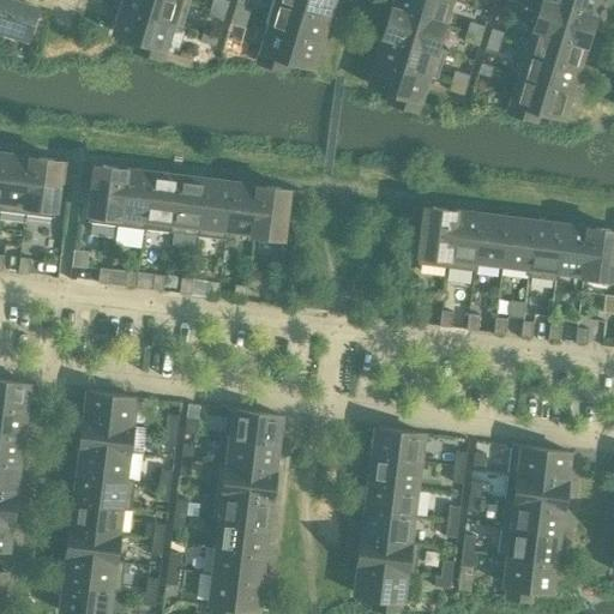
[(0,0),(0,30),(28,38),(36,10),(12,1),(12,0),(0,0)]
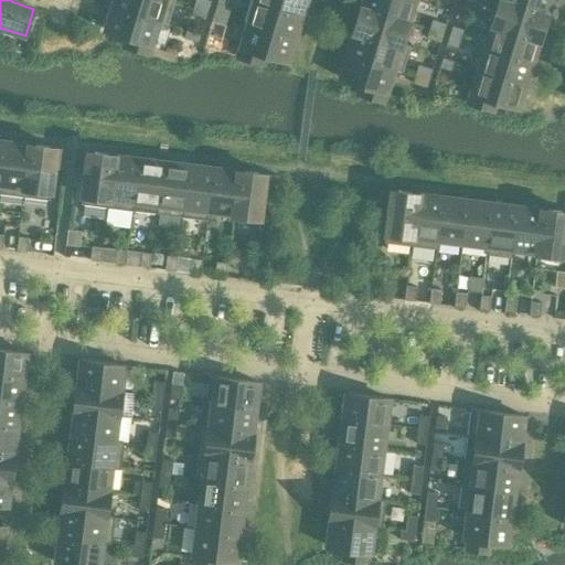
[(173,0),(114,0),(113,6),(159,20),(159,22),(168,24),(176,0),(173,0)]
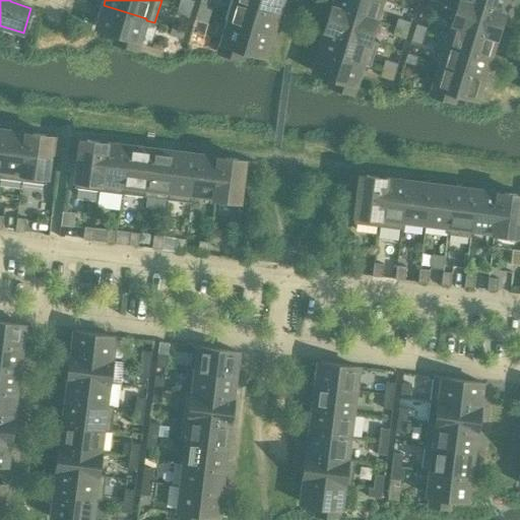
[(189,0),(180,0),(179,6),(192,9),(194,2),(189,0)]
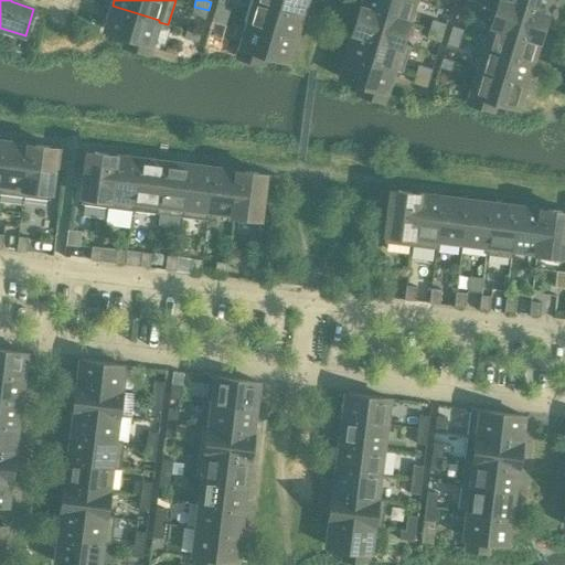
[(256,0),(248,23),(295,38),(302,14),(256,0)]
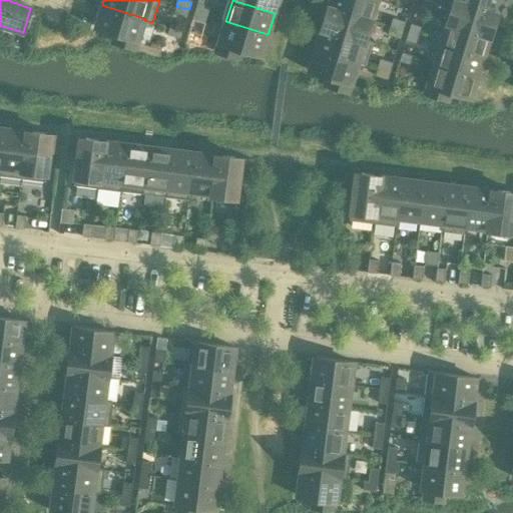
[(231,0),(232,0),(275,13),(278,0),(231,0)]
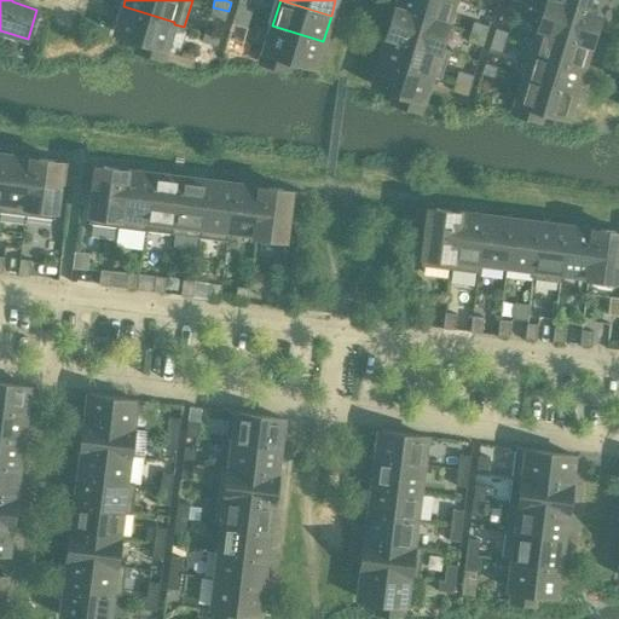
[(398,0),(395,9),(447,24),(453,0),(398,0)]
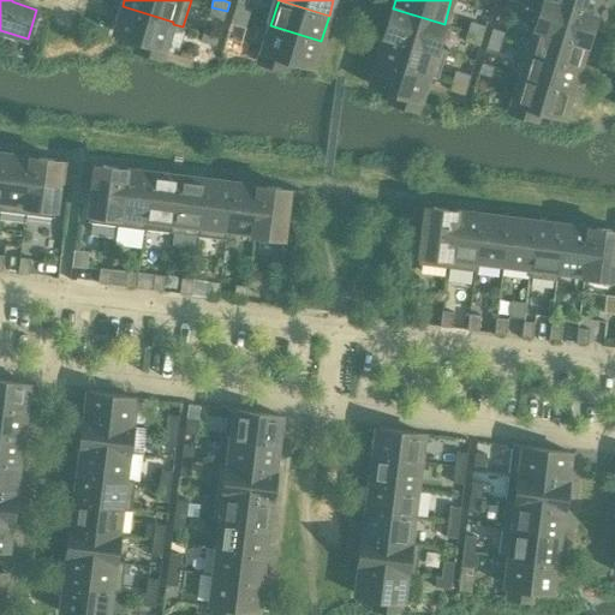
[(544,0),(544,1),(595,17),(599,0),(544,0)]
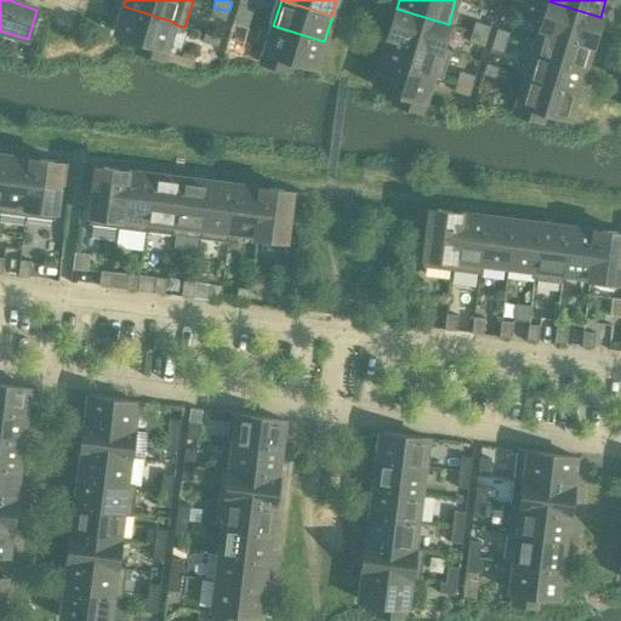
[(600,17),(550,1),(542,26),(593,41),(600,17)]
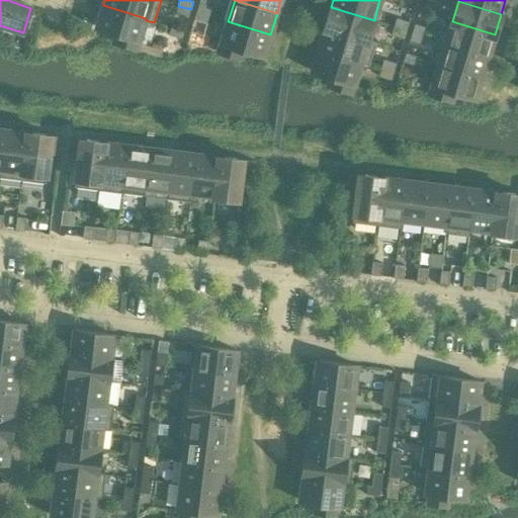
[(199,3),(197,11),(209,15),(212,7),(199,3)]
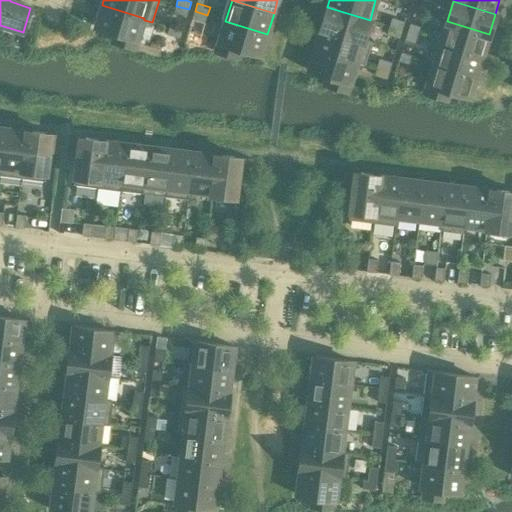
[(144,18),(102,5),(95,28),(115,34),(113,43),(135,50),(144,20),(144,18)]
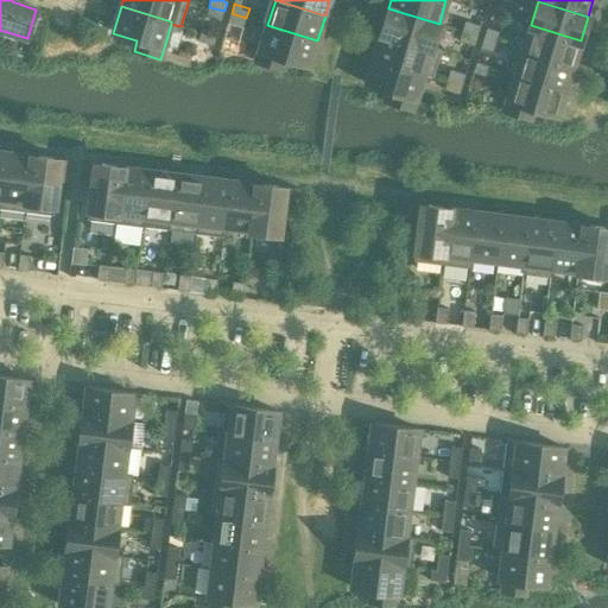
[(225,11),(209,7),(206,17),(221,21),(225,11)]
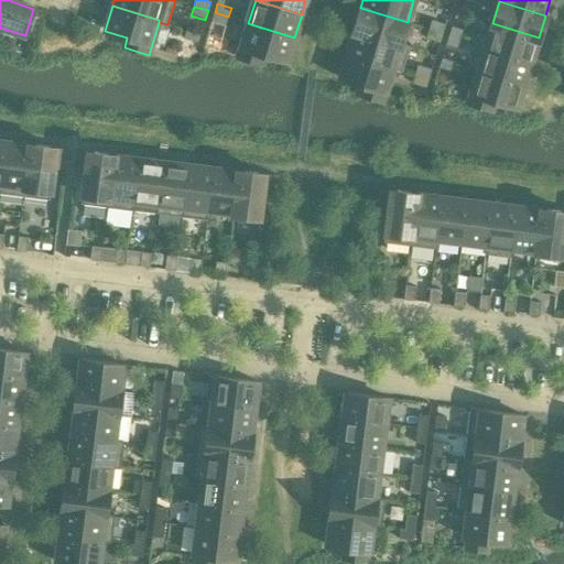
[(408,22),(360,8),(354,31),(400,45),(401,44),(408,22)]
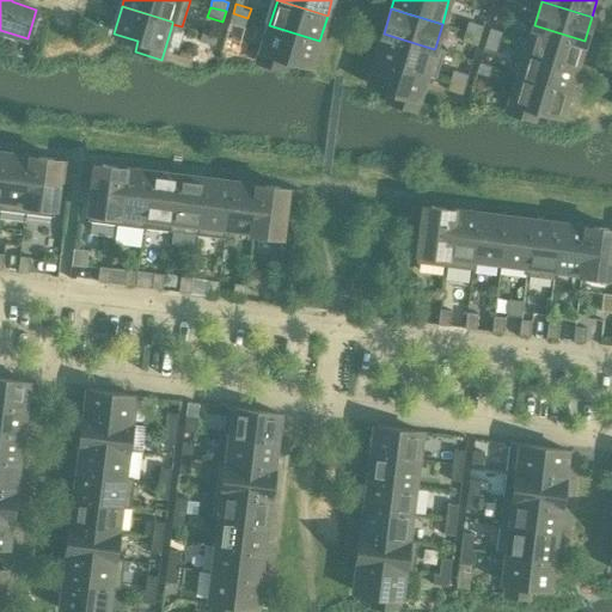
[(248,18),(233,13),(230,24),(245,29),(248,18)]
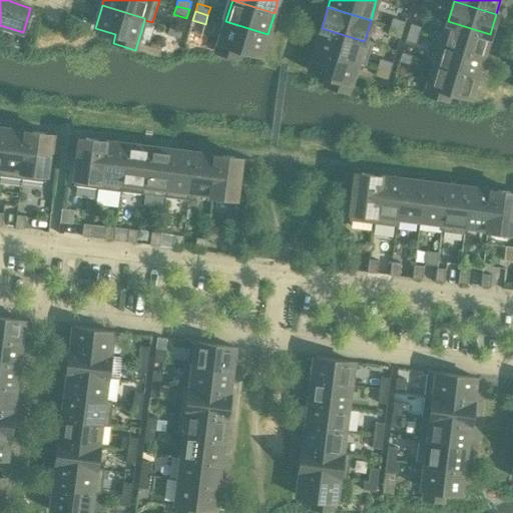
[(390,26),(403,30),(405,22),(393,18),(390,26)]
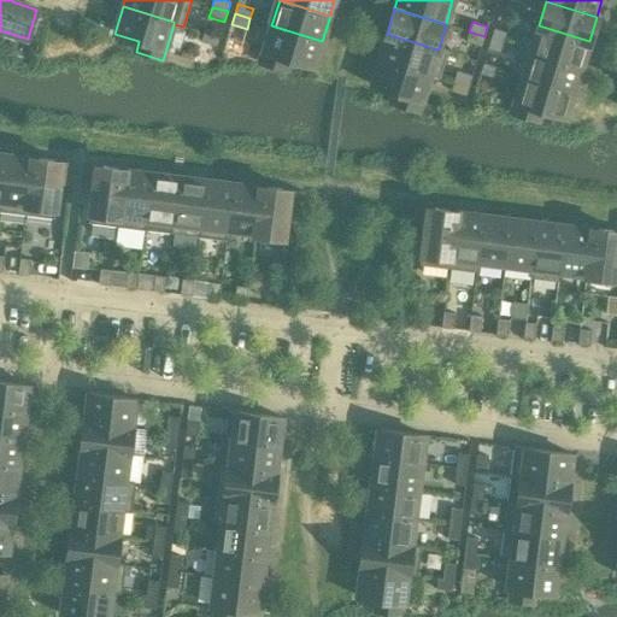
[(322,41),(271,25),(260,63),(287,71),(291,60),(315,68),(322,41)]
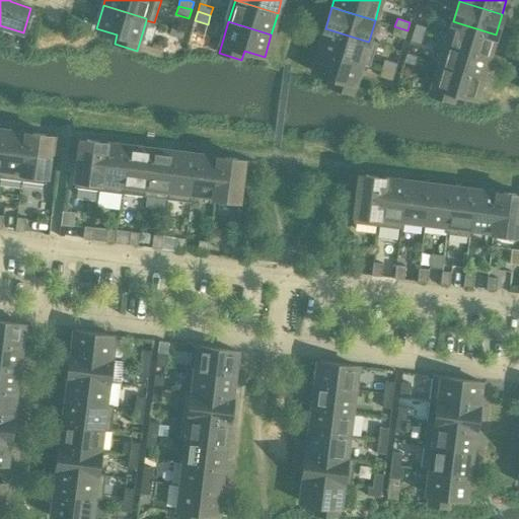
[(453,21),(447,42),(446,43),(489,56),(496,34),(453,21)]
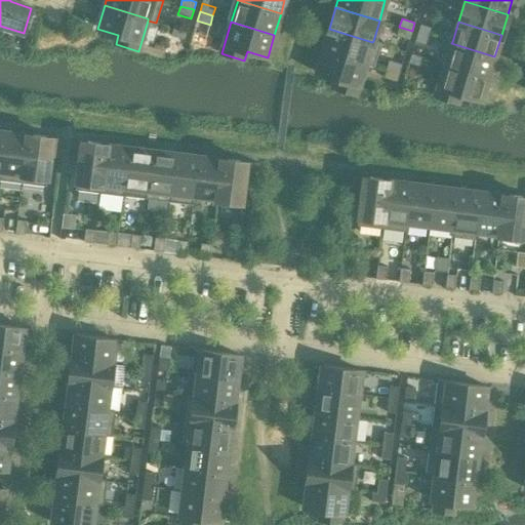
[(420,25),(417,33),(431,37),(434,29),(420,25)]
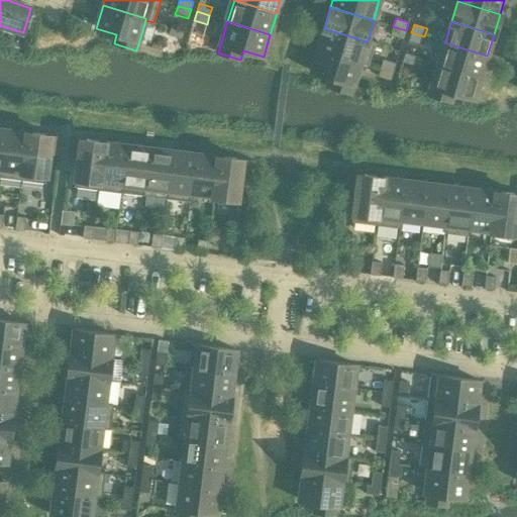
[(184,30),(171,26),(169,35),(182,39),(184,30)]
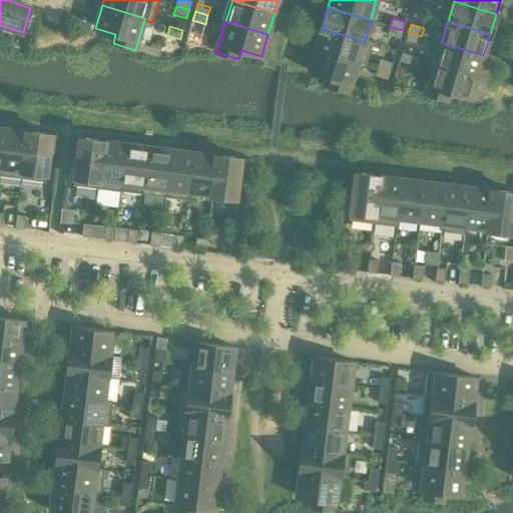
[(403,30),(390,26),(388,35),(400,39),(403,30)]
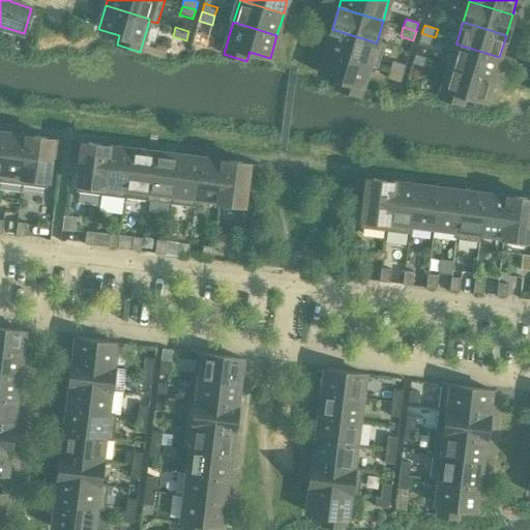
[(376,42),(332,29),(326,50),(370,63),(369,64),(378,67),(385,43),(377,41),(376,42)]
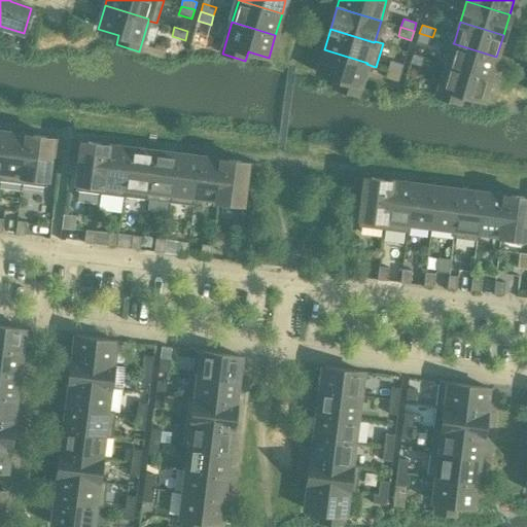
[(432,37),(419,33),(417,41),(429,45),(432,37)]
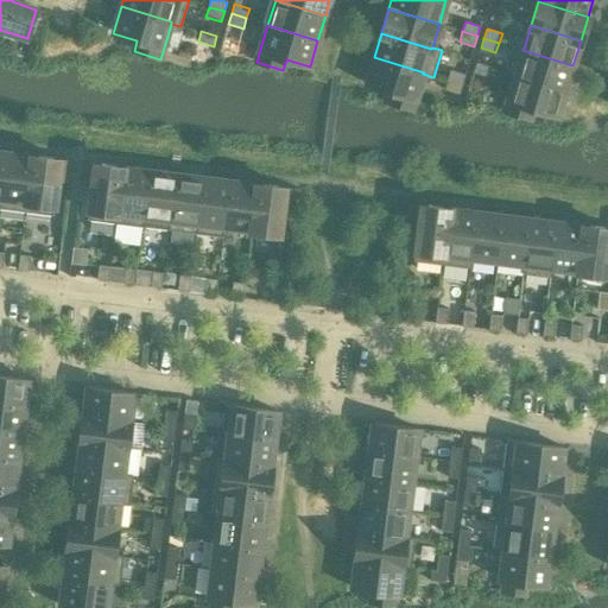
[(523,50),(524,49),(513,45),(505,73),(514,75),(515,75),(565,90),(572,65),(523,50)]
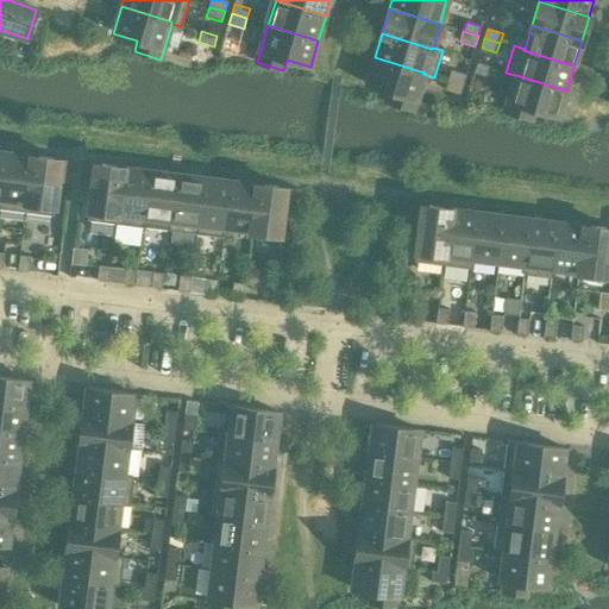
[(425,73),(375,57),(366,83),(389,90),(387,101),(413,110),(424,74),(425,73)]
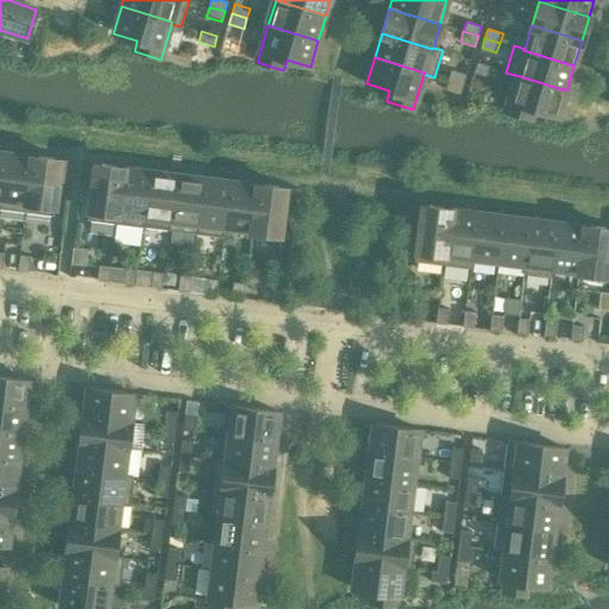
[(493,68),(477,63),(473,73),(489,77),(493,68)]
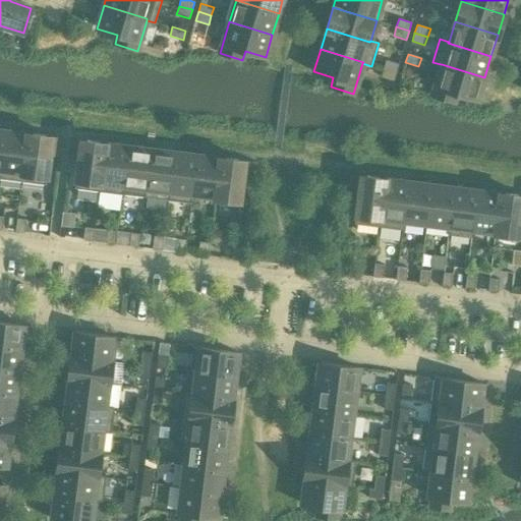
[(386,60),(383,68),(396,72),(399,64),(386,60)]
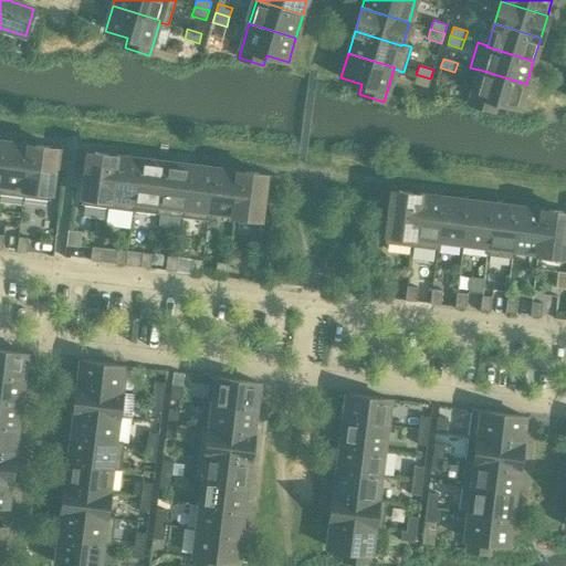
[(480,70),(479,70),(469,103),(493,111),(496,101),(519,107),(526,84),(480,70)]
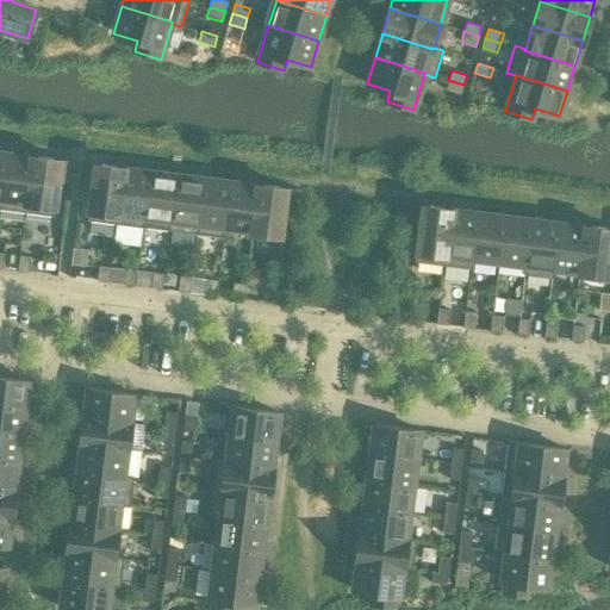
[(464,85),(448,80),(446,91),(461,95),(464,85)]
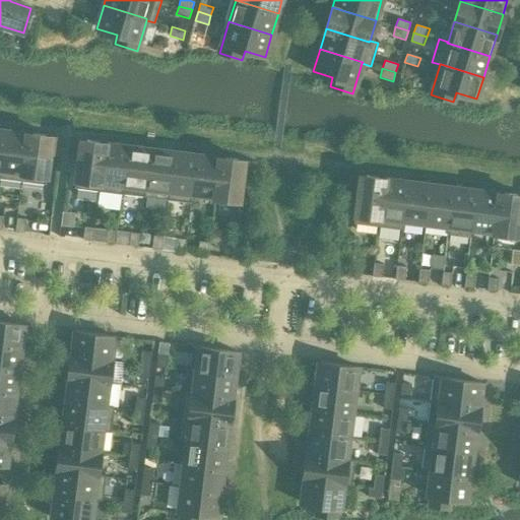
[(0,167),(0,178),(21,182),(27,133),(5,130),(0,167)]
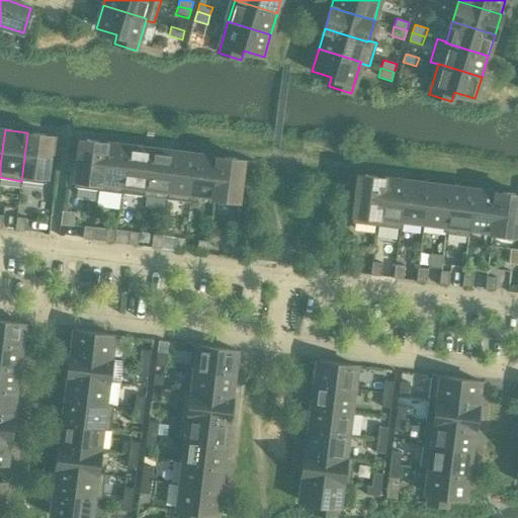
[(62,137),(27,133),(21,181),(46,184),(50,153),(59,154),(62,137)]
